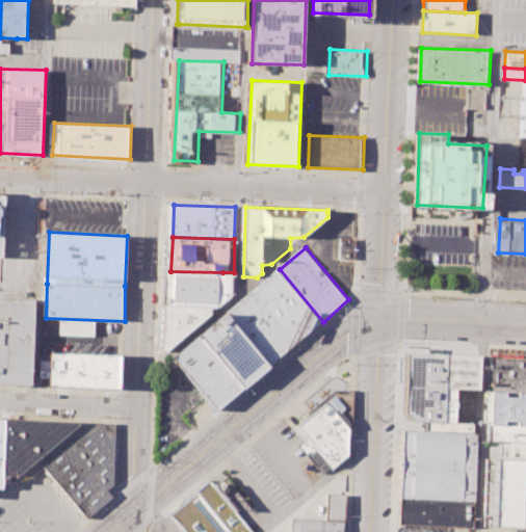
[(271,366),(323,322),(280,269),(228,314),(271,366)]
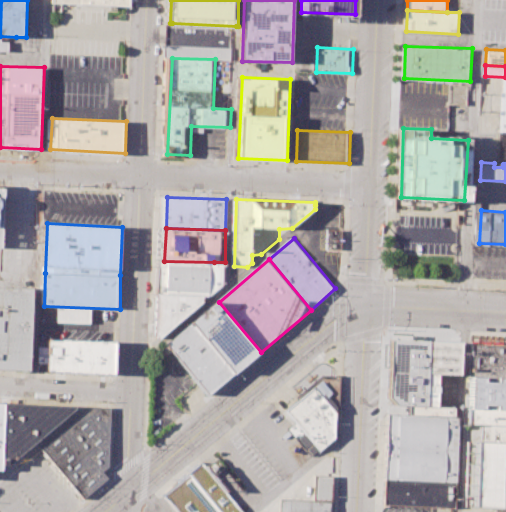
[(209,294),(213,292),(214,262),(164,261),(163,292),(209,294)]
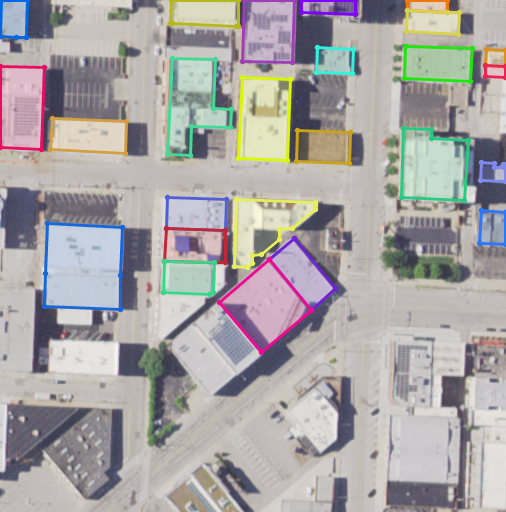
[(0,271),(0,368),(32,370),(34,273),(0,271)]
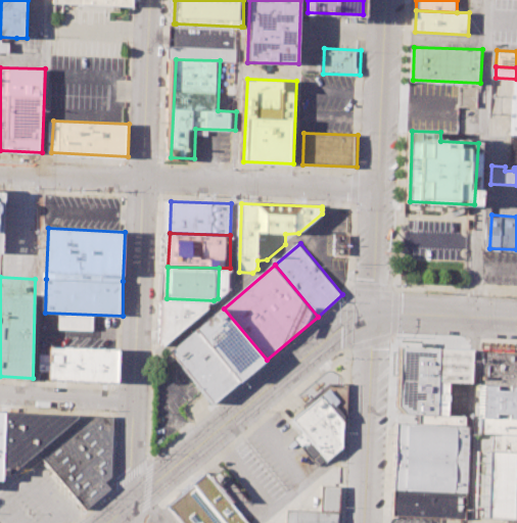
[(162,299),(160,341),(165,345),(208,307),(209,302),(162,299)]
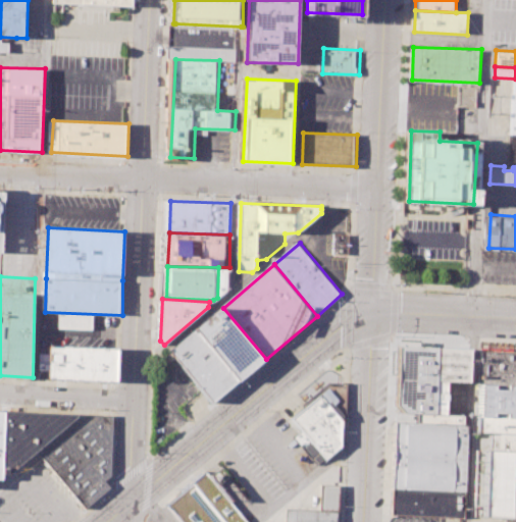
[(241,380),(266,359),(223,308),(198,328),(241,380)]
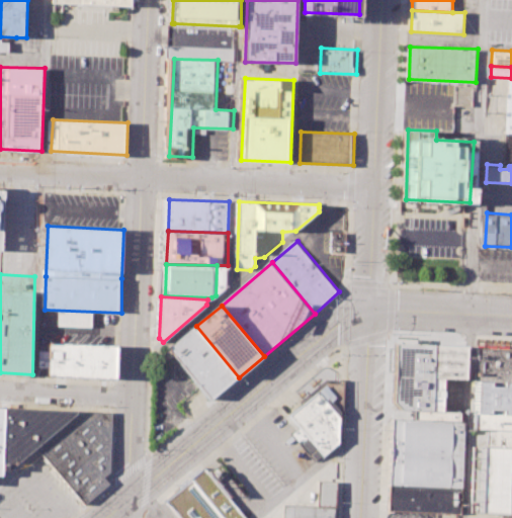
[(196,326),(239,377),(214,399),(171,348),(196,326)]
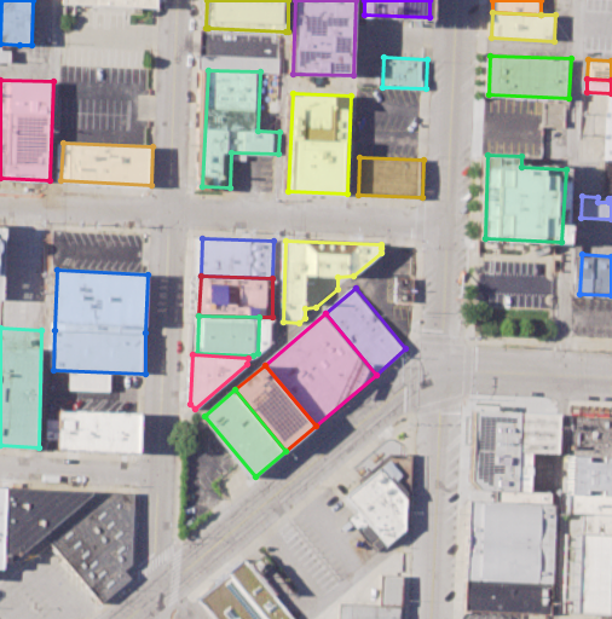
[(62,410),(143,414),(142,452),(61,449),(62,410)]
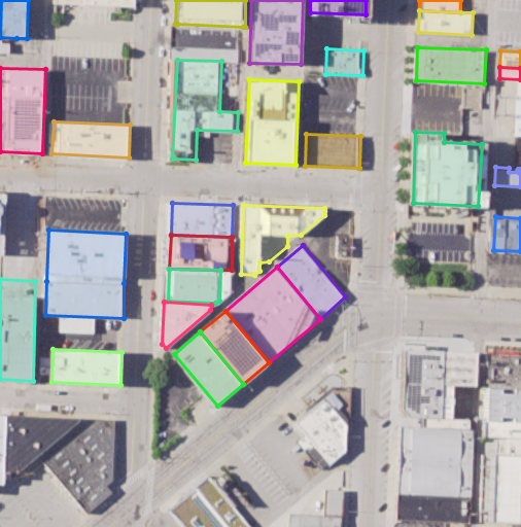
[(442,418),(423,417),(410,417),(403,410),(405,350),(443,350),(442,385),(442,418)]
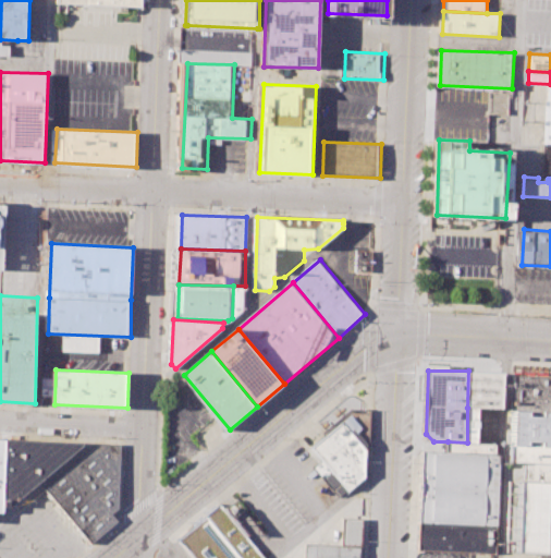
[(468,371),(504,372),(503,410),(467,408),(468,371)]
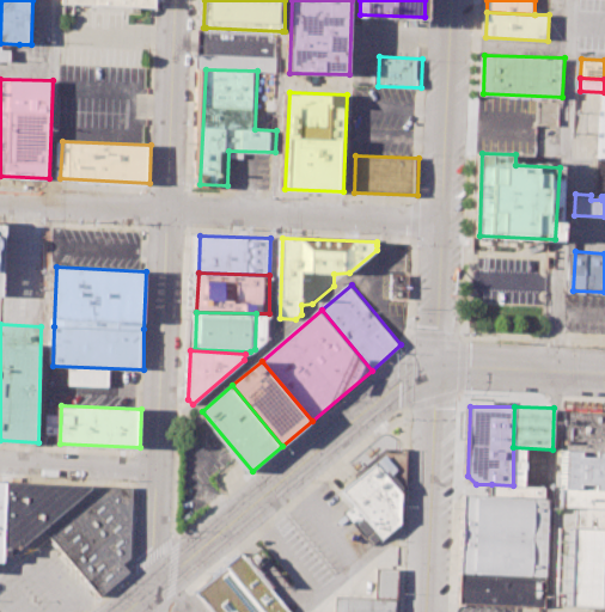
[(604,414),(566,412),(563,452),(604,453),(604,414)]
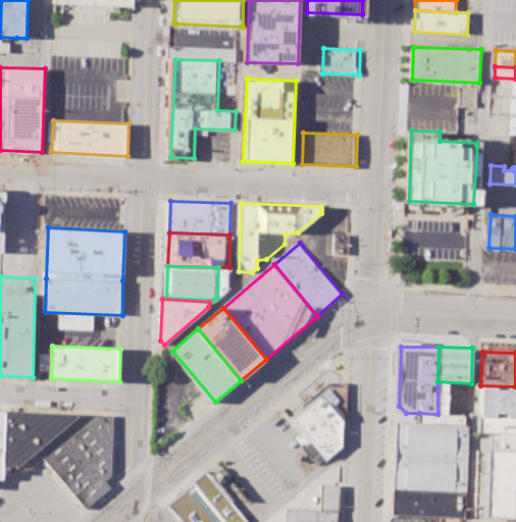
[(329,458),(295,418),(333,383),(348,384),(344,446),(329,458)]
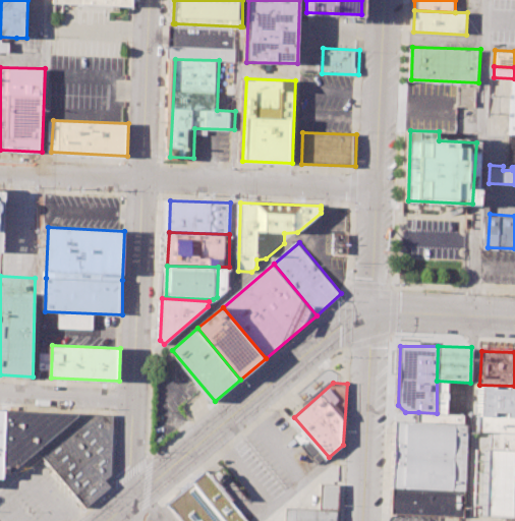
[(514,386),(479,385),(477,416),(481,416),(514,417),(514,386)]
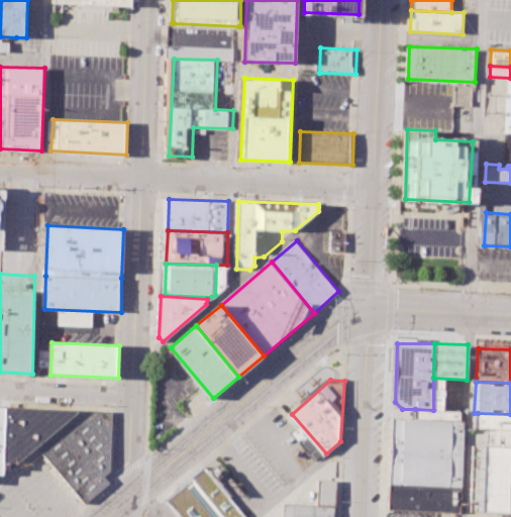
[(0,427),(1,407),(79,411),(9,468),(0,468),(0,427)]
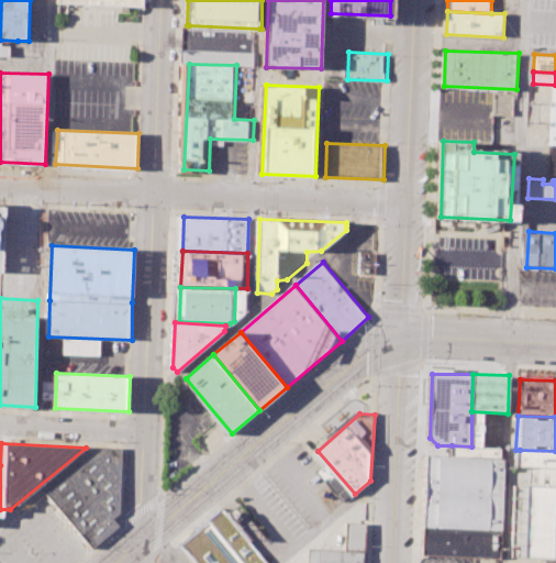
[(503,531),(425,528),(427,455),(451,456),(452,445),(471,446),(503,448),(502,459),(508,459),(503,531)]
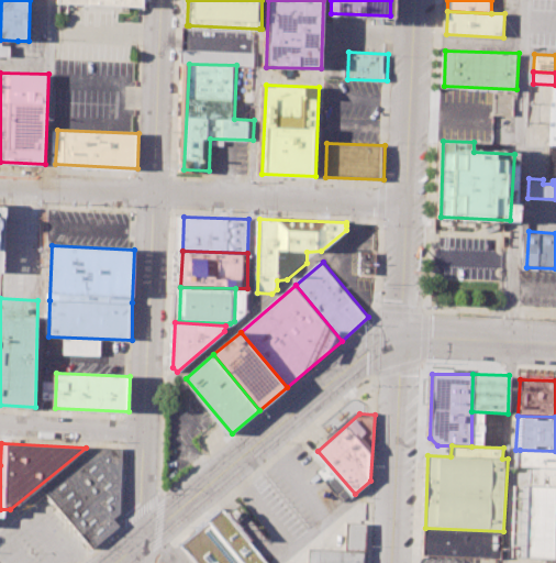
[(124,449),(103,448),(48,495),(92,549),(121,526),(113,517),(121,511),(124,449)]
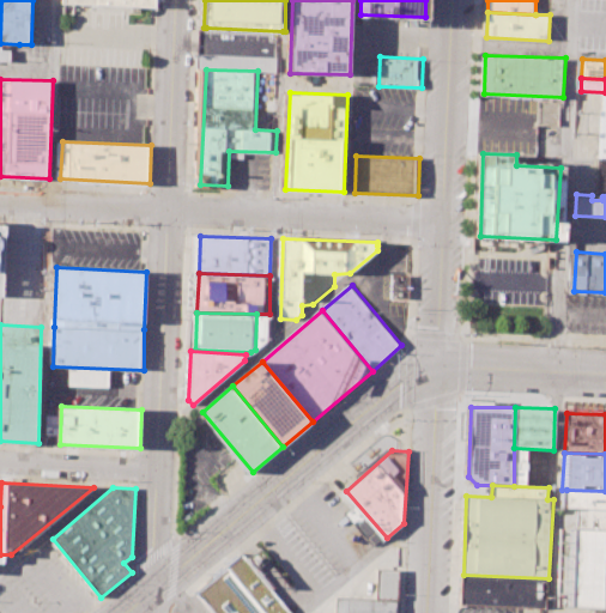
[(605,491),(567,490),(565,509),(576,509),(605,509),(605,491)]
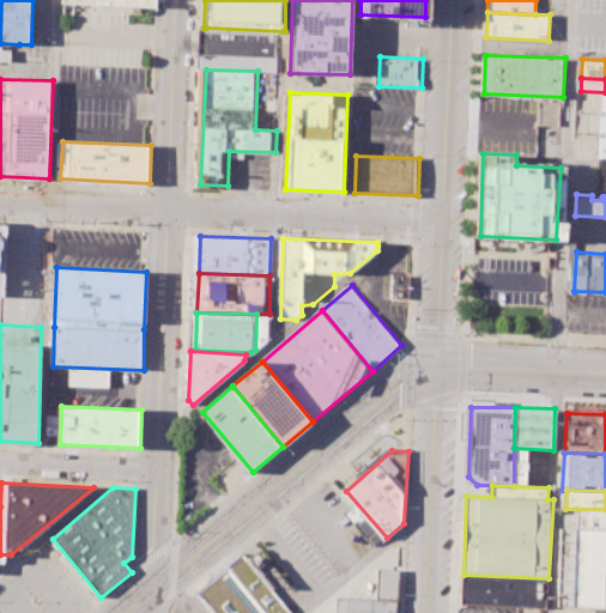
[(605,529),(576,529),(576,509),(605,509),(605,529)]
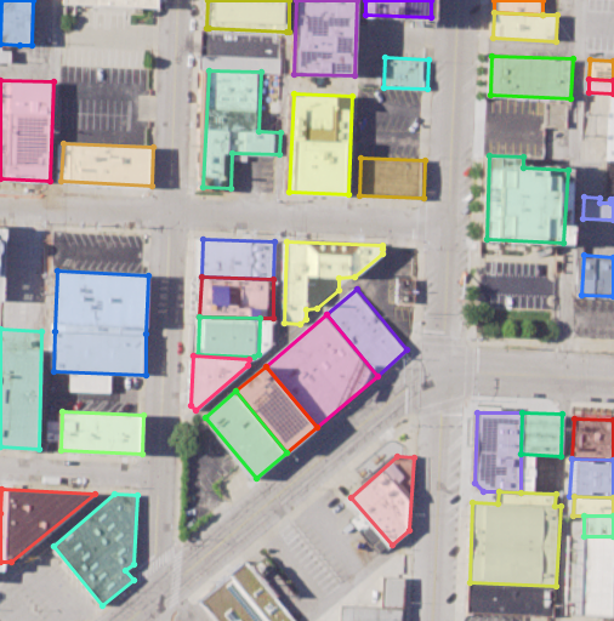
[(613,537),(570,536),(568,616),(613,617),(613,537)]
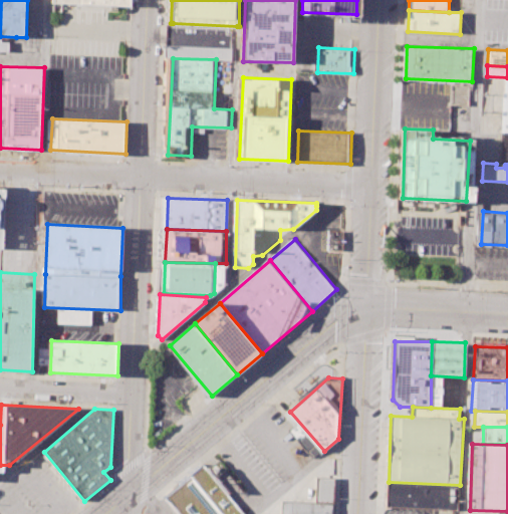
[(206,465),(209,470),(222,460),(229,469),(218,479),(246,513),(184,513),(170,496),(206,465)]
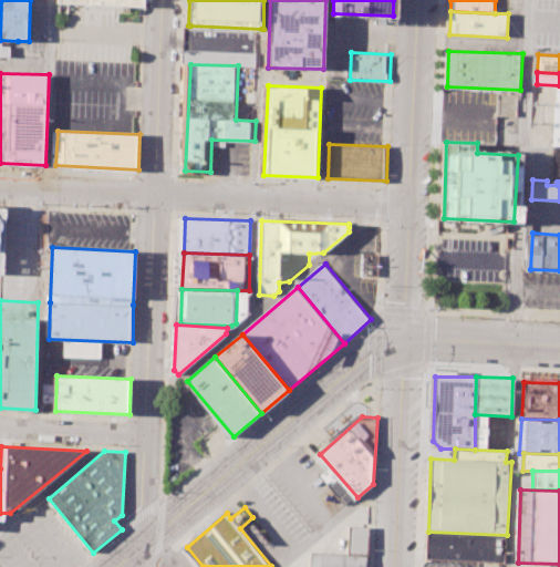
[(352,554),(353,526),(372,527),(371,555),(352,554)]
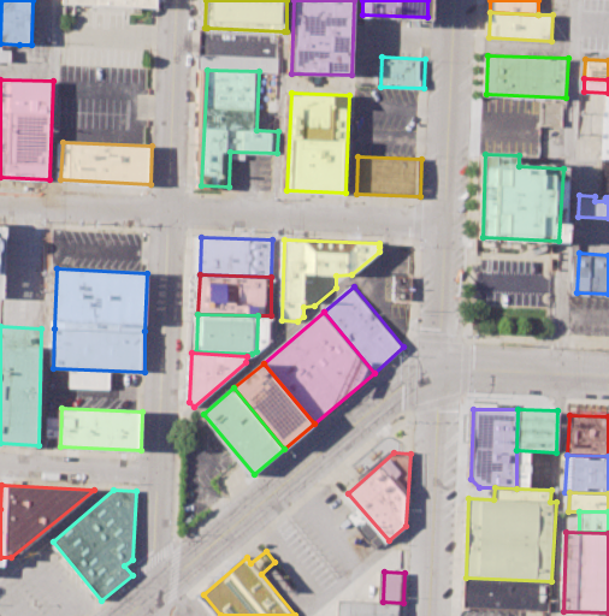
[(551,581),(550,610),(522,609),(465,606),(466,578),(551,581)]
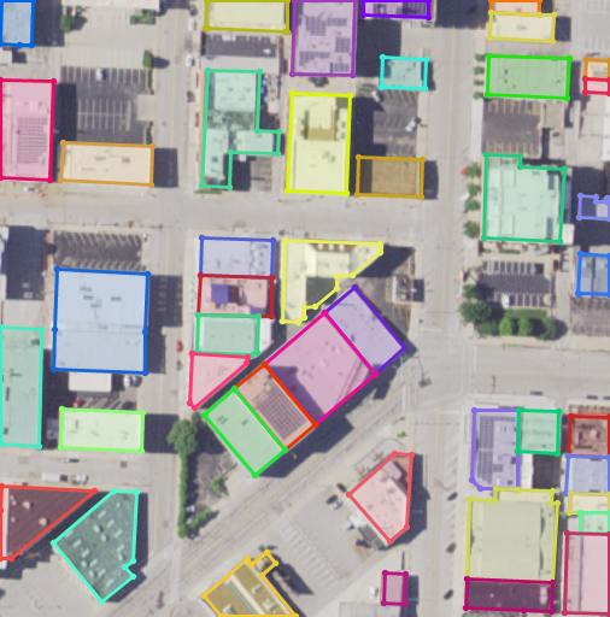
[(404,616),(341,616),(342,600),(383,603),(404,604),(404,616)]
